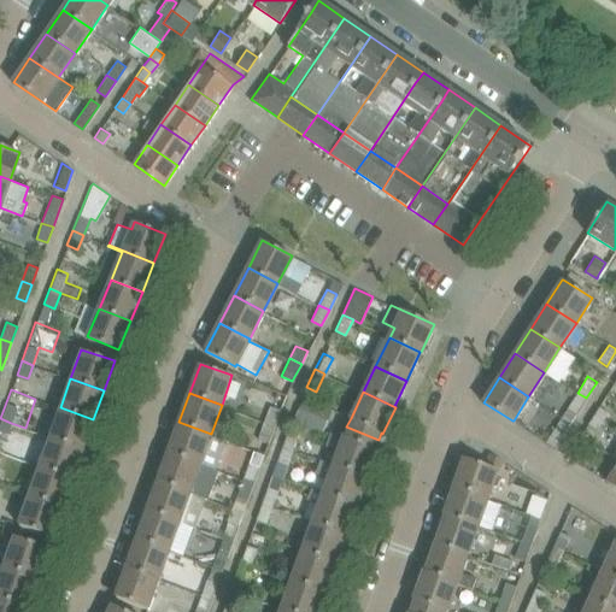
[(567,409),(575,415),(586,398),(578,393),(567,409)]
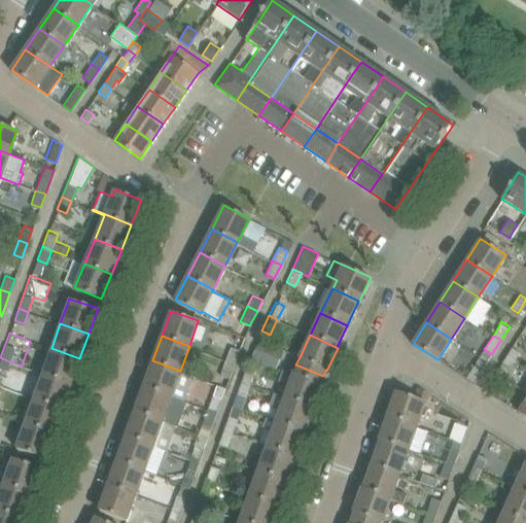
[(283,347),(258,337),(253,346),(279,356),(283,347)]
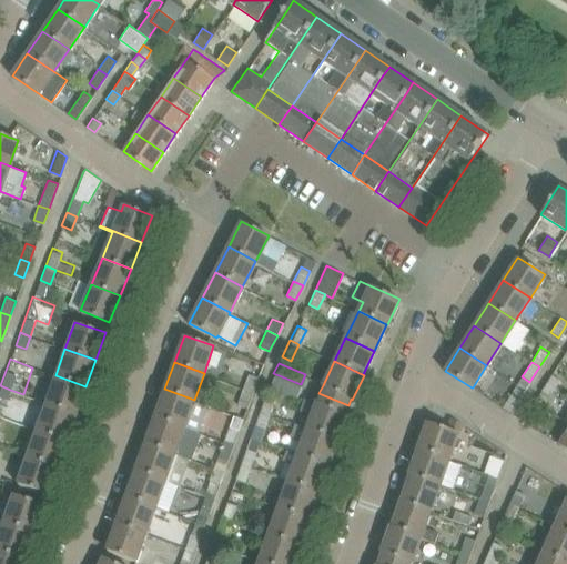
[(246,371),(241,386),(253,390),(259,375),(246,371)]
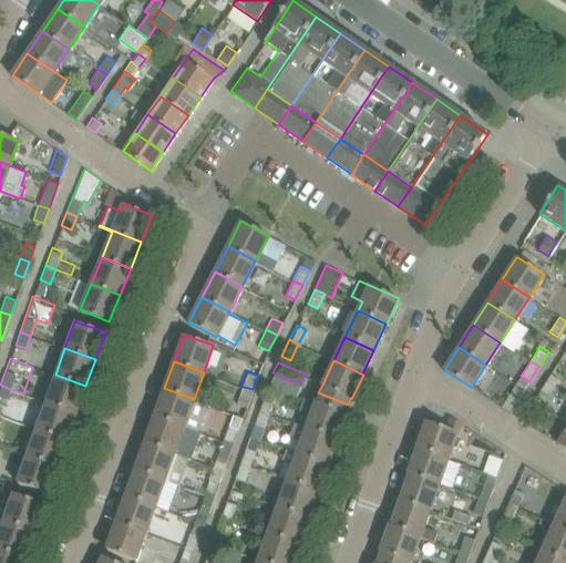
[(300,384),(273,372),(267,384),(295,393),(300,384)]
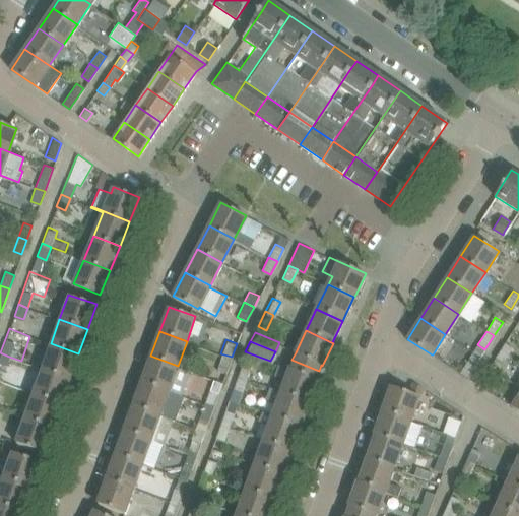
[(499,349),(507,355),(512,346),(504,342),(499,349)]
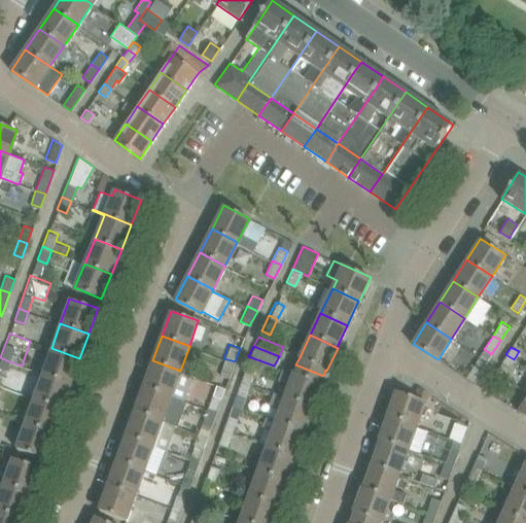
[(42,373),(70,383),(79,358),(51,348),(42,373)]
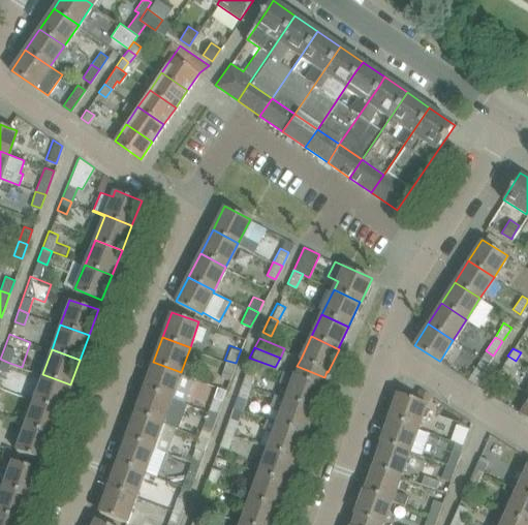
[(502,364),(509,369),(516,361),(507,356),(502,364)]
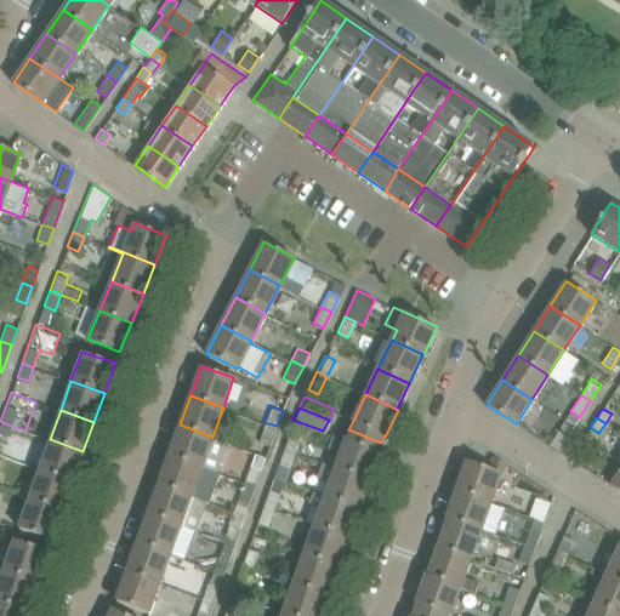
[(0,439),(6,441),(11,426),(0,421),(0,439)]
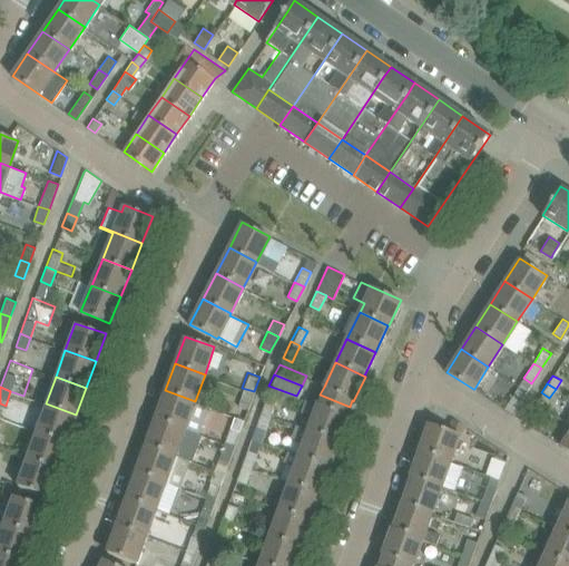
[(237,403),(248,407),(254,391),(242,388),(237,403)]
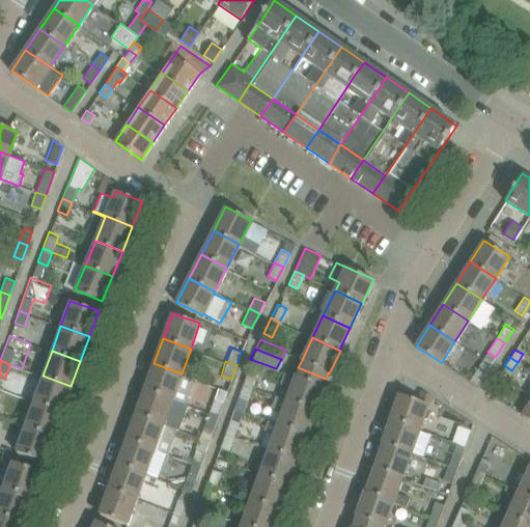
[(154,363),(145,388),(172,398),(185,403),(193,378),(182,373),(154,363)]
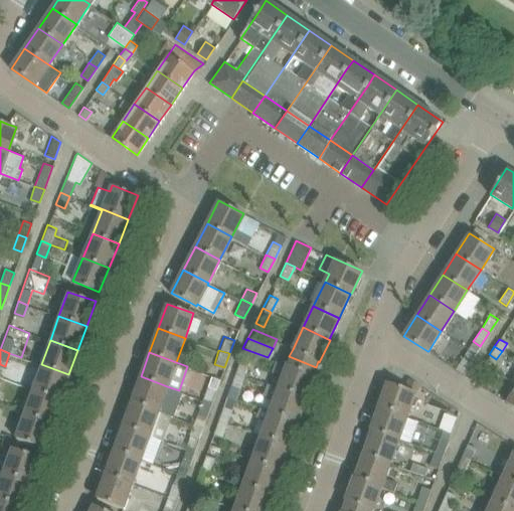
[(455,369),(463,373),(473,357),(465,353),(456,368),(455,369)]
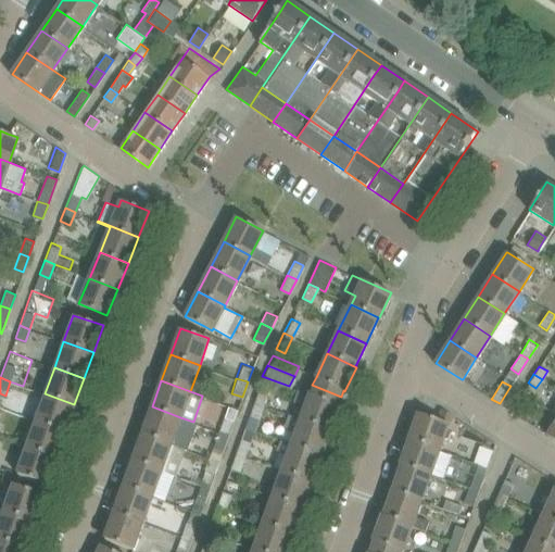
[(300,417),(330,429),(340,403),(338,403),(341,397),(312,385),(308,392),(295,388),(291,399),(304,404),(300,417)]
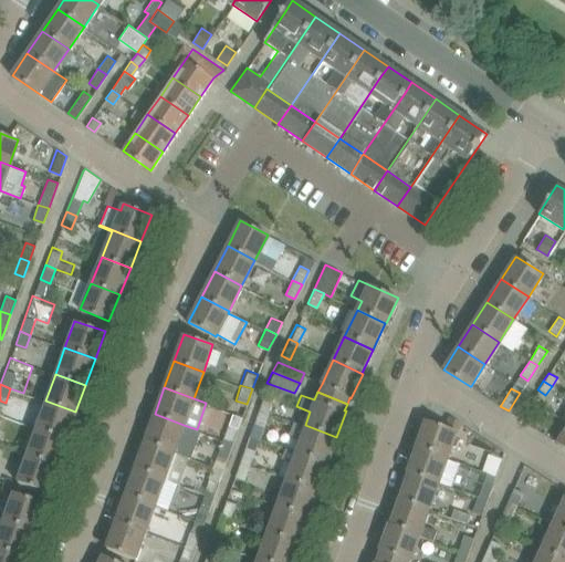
[(272,398),(262,395),(258,408),(267,412),(272,398)]
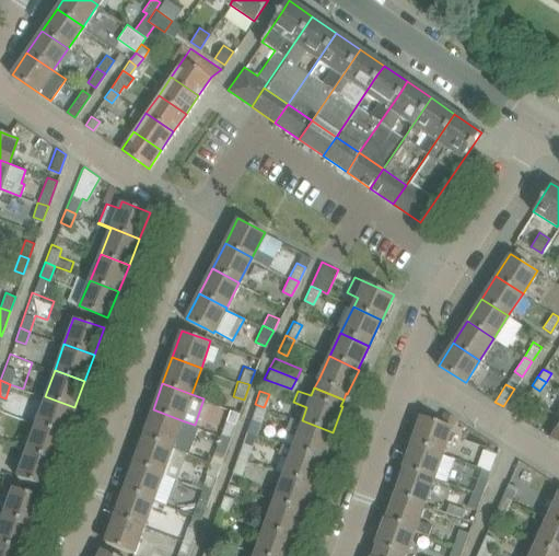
[(66,433),(74,407),(45,396),(35,423),(66,433)]
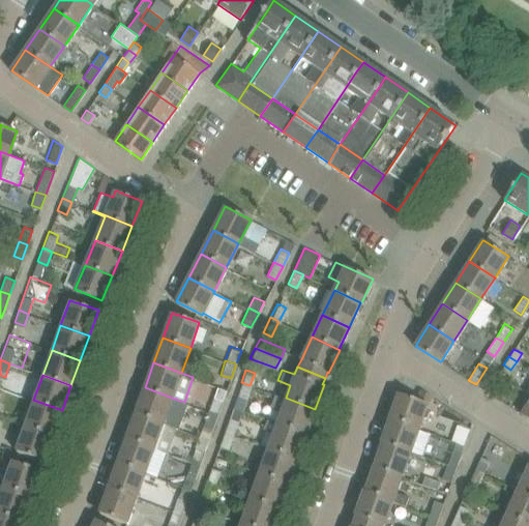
[(237,395),(232,406),(241,409),(250,385),(241,382),(237,395)]
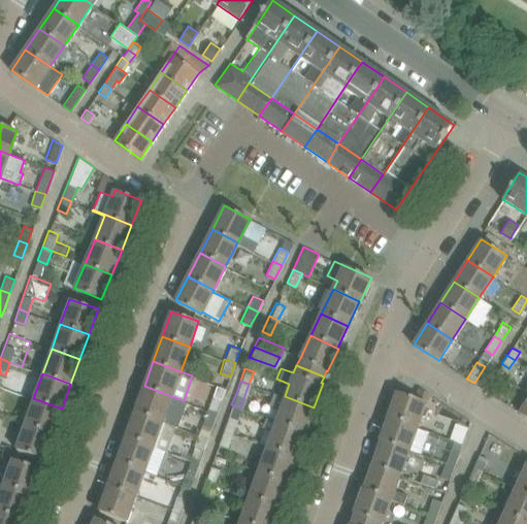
[(492,394),(497,387),(490,382),(485,390),(492,394)]
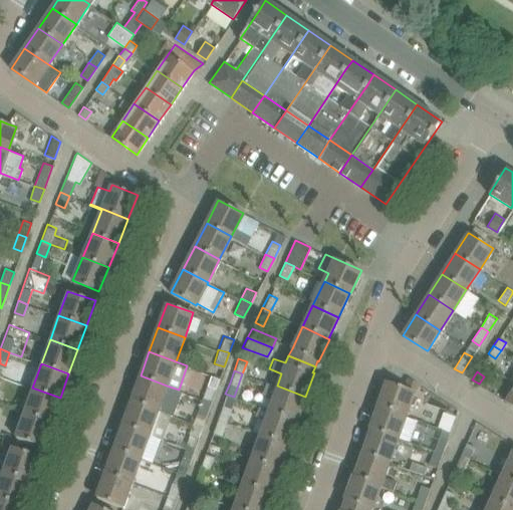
[(210,373),(201,398),(211,402),(220,377),(210,373)]
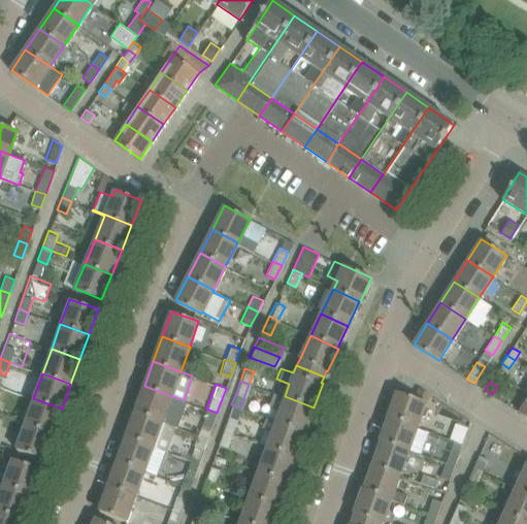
[(144,386),(135,411),(174,425),(177,426),(187,401),(184,400),(171,396),(144,386)]
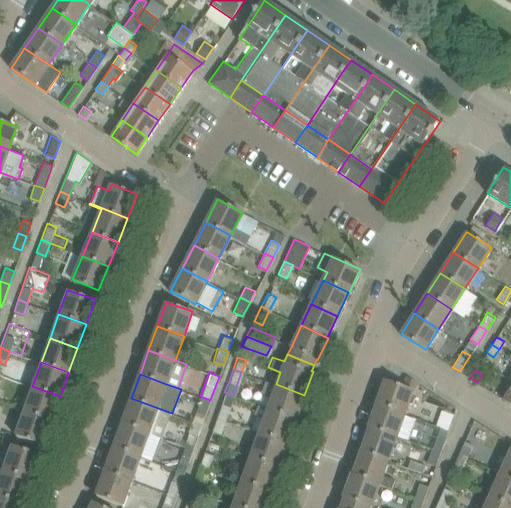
[(385,379),(376,403),(404,413),(408,402),(410,401),(413,394),(411,393),(412,389),(417,382),(406,375),(400,385),(385,379)]
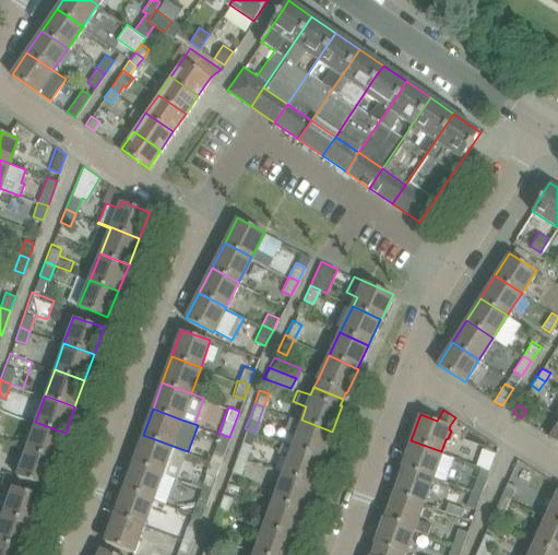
[(332,432),(301,420),(287,415),(283,426),(297,430),(292,446),(321,456),(323,457),(332,432)]
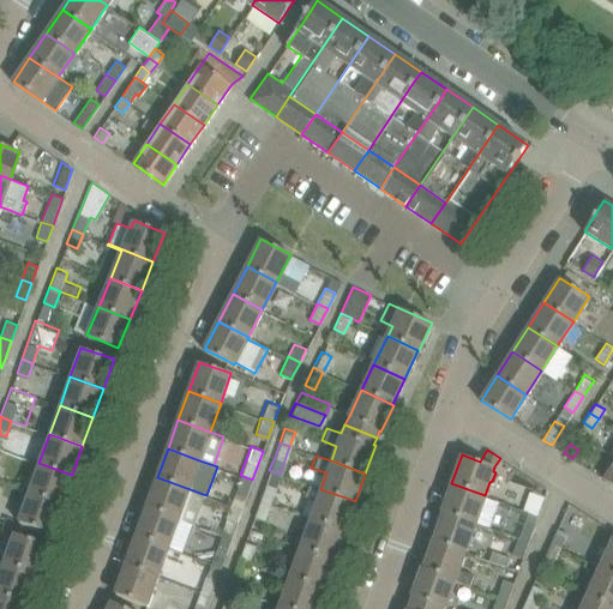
[(28,492),(61,504),(72,475),(38,463),(28,492)]
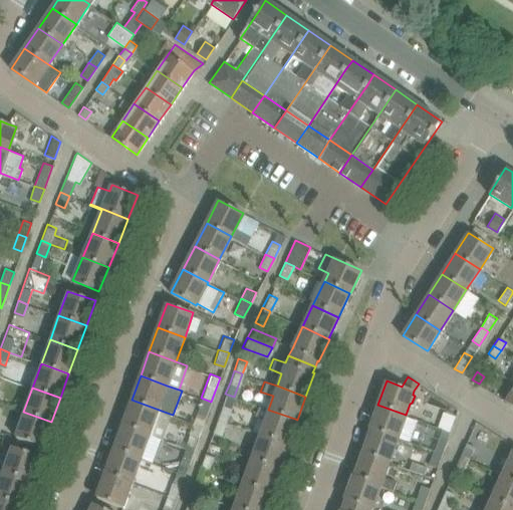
[(196,412),(205,415),(211,402),(201,398),(196,412)]
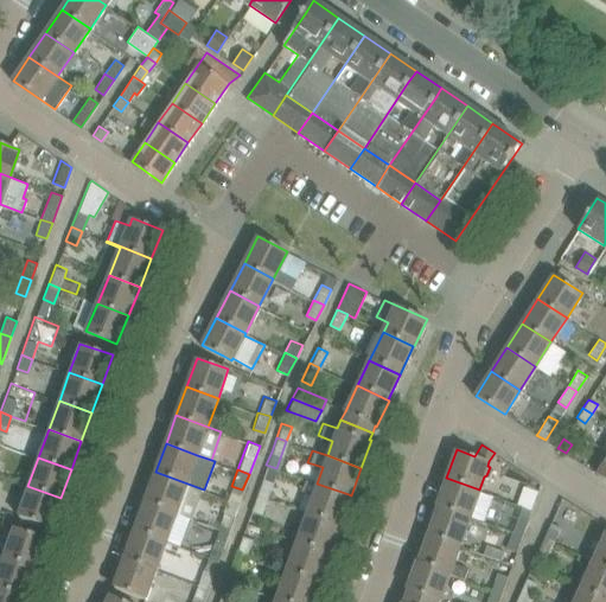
[(150,487),(145,501),(177,512),(190,517),(201,488),(155,472),(150,487)]
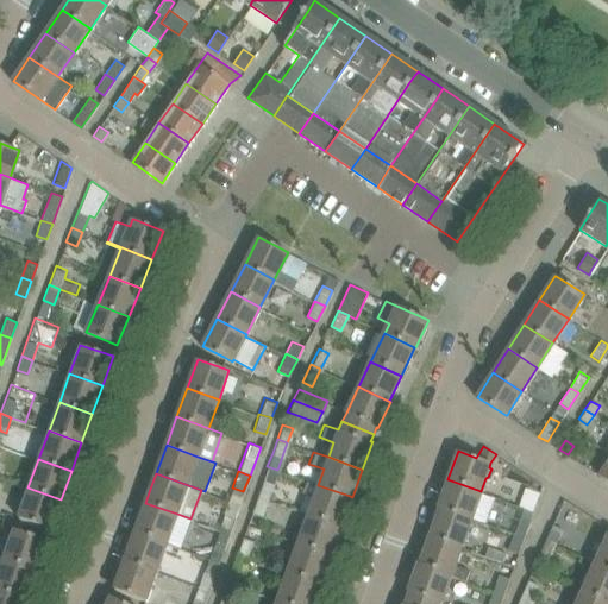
[(273,483),(262,479),(257,495),(267,498),(273,483)]
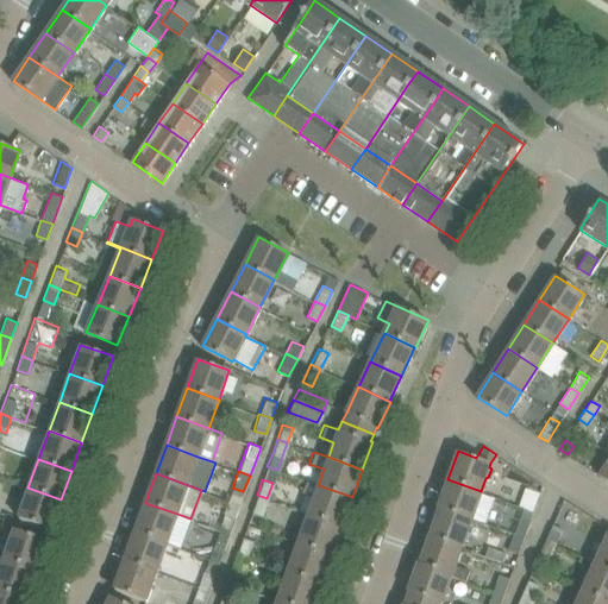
[(447,479),(438,507),(440,507),(439,508),(471,518),(471,517),(483,521),(490,501),(487,496),(480,492),(481,491),(447,479)]
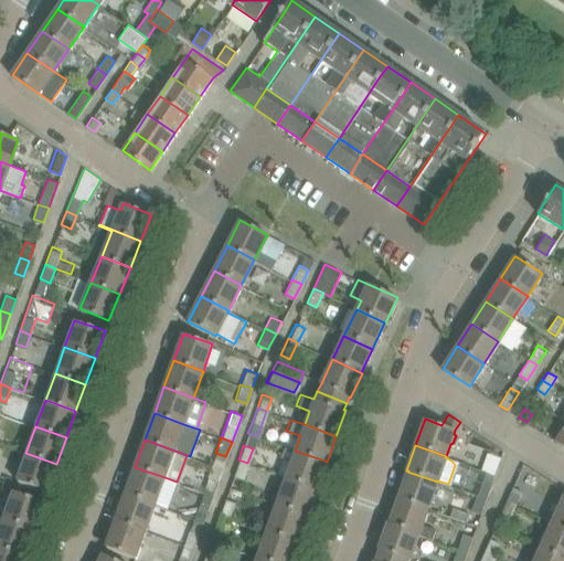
[(325,461),(295,451),(284,446),(279,455),(291,459),(286,477),(316,487),(325,461)]
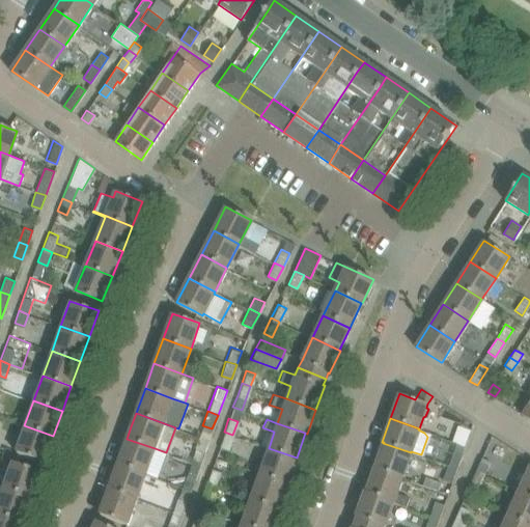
[(44,461),(53,436),(24,425),(16,450),(44,461)]
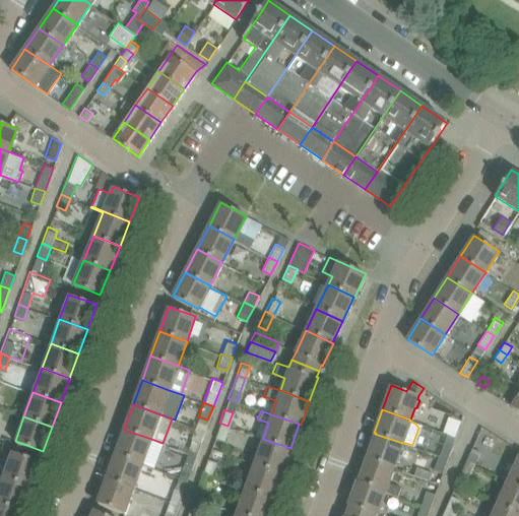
[(228,426),(219,423),(214,436),(223,439),(228,426)]
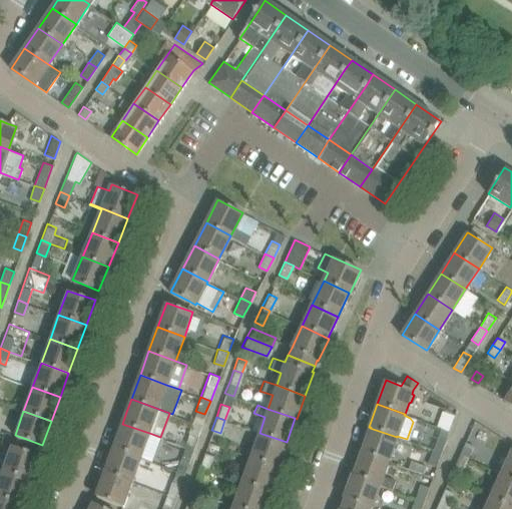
[(122,424),(113,448),(140,457),(152,461),(160,437),(149,433),(122,424)]
